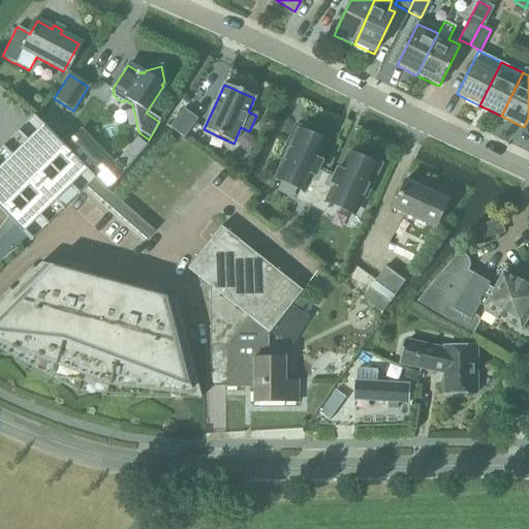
[(169,128),(184,138),(196,120),(183,111),(169,128)]
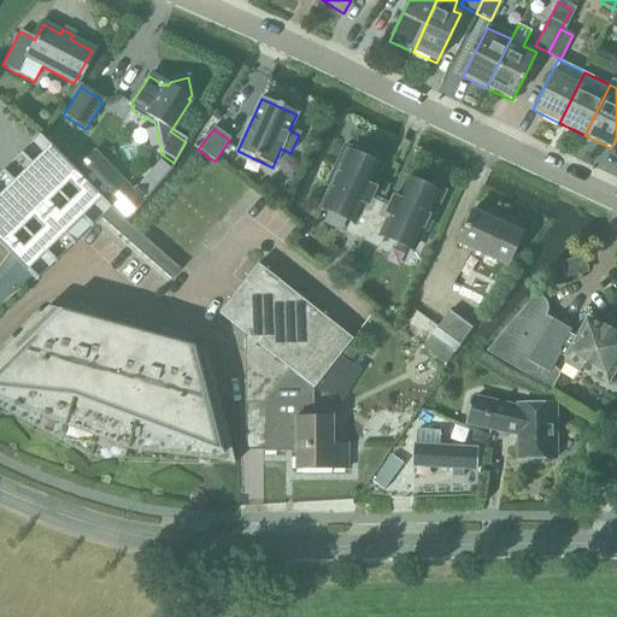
[(0,245),(35,282),(100,218),(111,207),(39,135),(36,137),(51,151),(43,158),(45,160),(36,169),(21,153),(18,156),(34,171),(25,180),(23,177),(17,184),(3,170),(0,172),(15,187),(7,194),(10,195),(0,204),(0,245)]
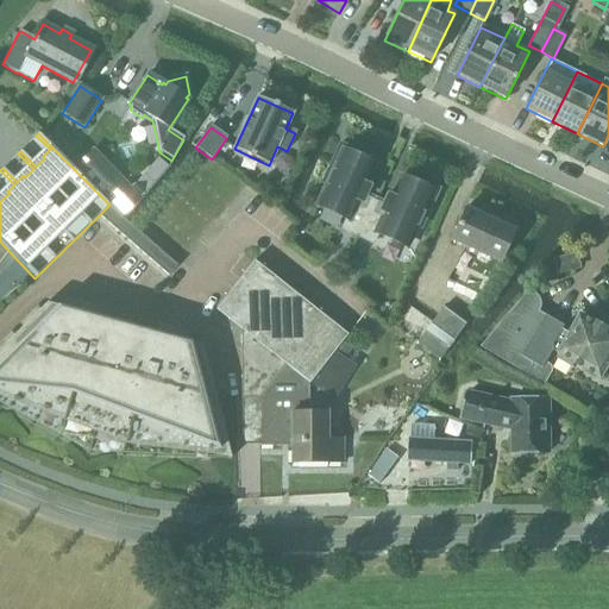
[(358,236),(376,199),(366,194),(370,186),(365,183),(374,165),(356,157),(358,151),(340,143),(332,162),(338,164),(319,206),(347,219),(343,230),(358,236)]
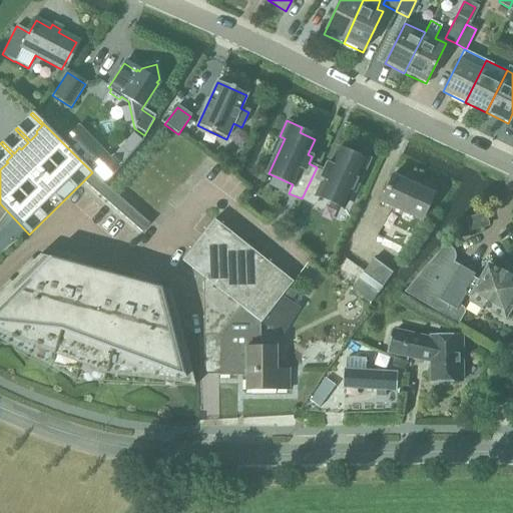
[(79,125),(64,140),(105,182),(120,167),(79,125)]
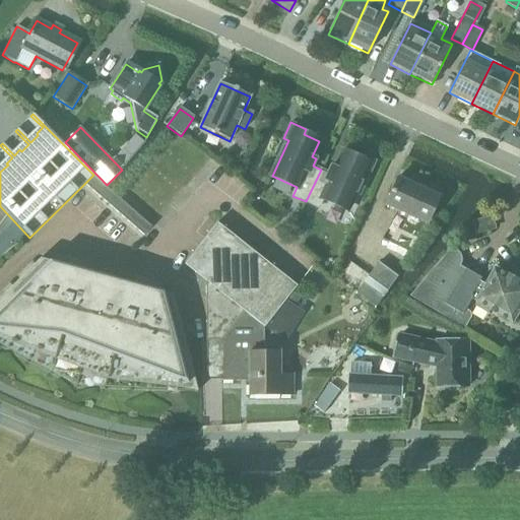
[(328,173),(321,170),(306,201),(319,207),(323,198),(348,210),(364,175),(369,177),(376,160),(361,154),(359,158),(343,151),(335,168),(331,166),(328,173)]
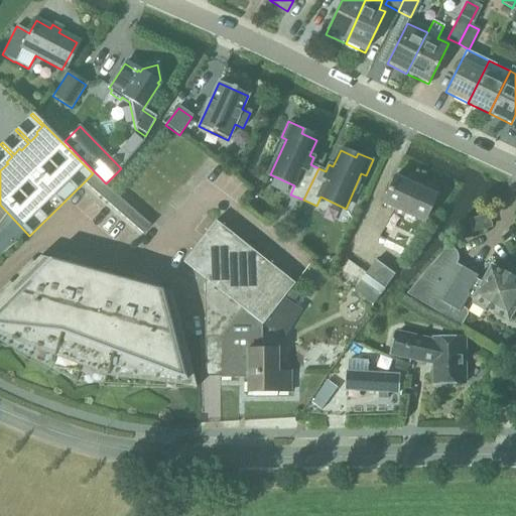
[(93,173),(84,182),(142,234),(150,226),(105,185),(93,173)]
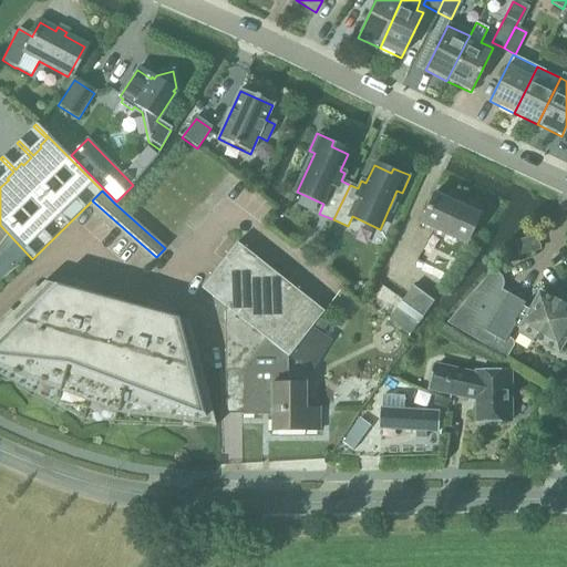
[(465,244),(478,215),(434,194),(421,224),(465,244)]
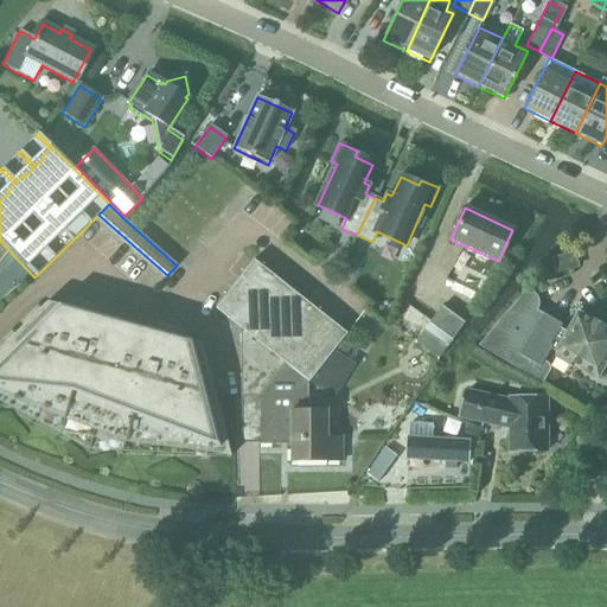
[(219,305),(217,308),(218,310),(242,328),(242,349),(242,353),(243,398),(262,398),(262,397),(270,387),(279,377),(286,368),(289,364),(308,382),(310,382),(333,351),(347,333),(311,305),(302,299),(254,261),(242,276),(219,305)]
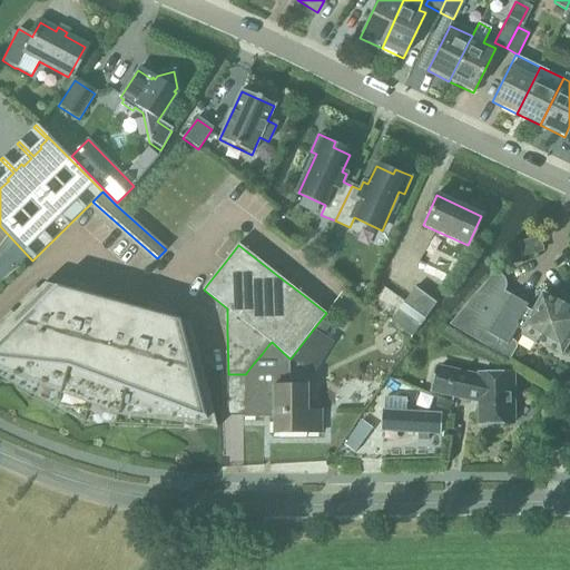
[(569,308),(544,294),(536,310),(533,313),(527,310),(529,306),(512,296),(509,301),(503,297),(507,292),(507,290),(508,288),(508,287),(508,286),(508,284),(507,283),(507,282),(505,279),(505,278),(504,277),(503,276),(498,272),(451,326),(512,361),(519,350),(519,349),(520,347),(520,346),(520,345),(520,344),(519,343),(519,342),(512,338),(520,326),(523,328),(522,331),(564,354),(569,344),(569,308)]
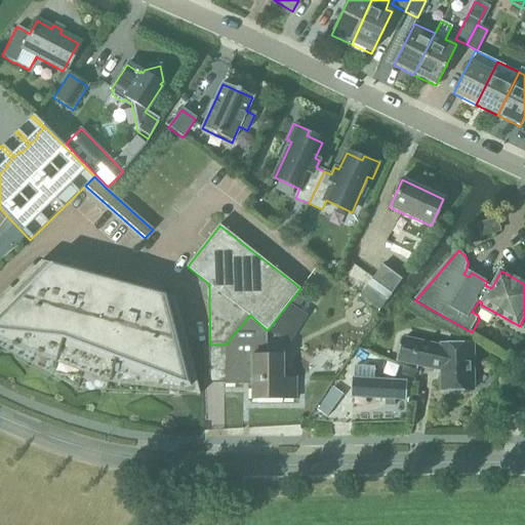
[(175,297),(41,260),(0,301),(0,336),(53,363),(196,386),(199,396),(201,395),(175,297)]
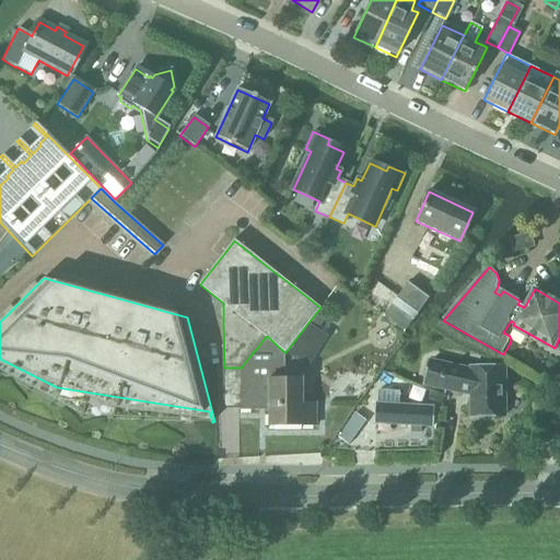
[(397,298),(418,314),(430,298),(409,282),(397,298)]
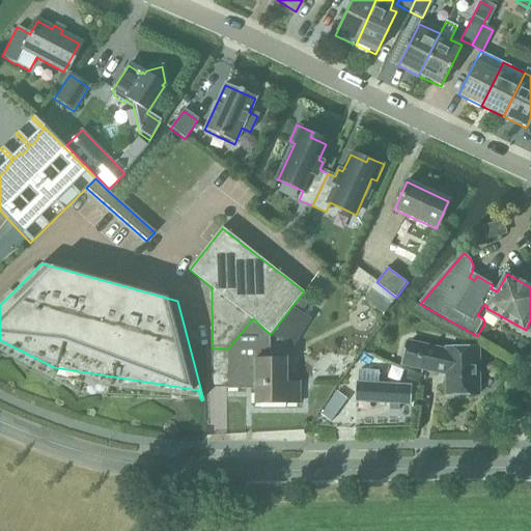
[(364,299),(385,315),(394,305),(372,288),(364,299)]
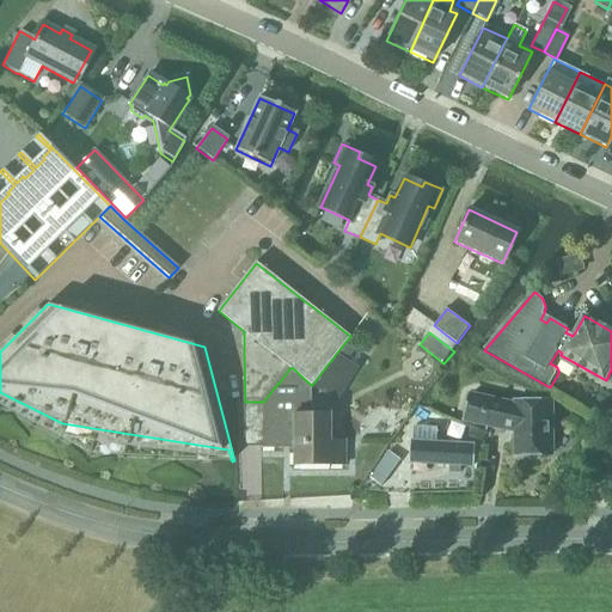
[(336,354),(312,385),(334,399),(337,401),(359,367),(357,367),(336,354)]
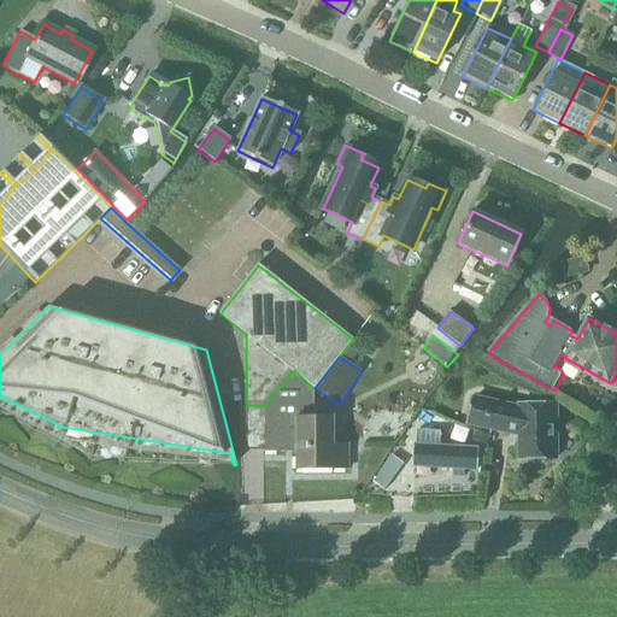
[(266,405),(247,405),(247,450),(248,450),(266,450),(266,451),(274,451),(295,451),(295,470),(307,469),(348,469),(347,444),(331,444),(331,417),(313,417),(313,389),(313,388),(294,370),(291,374),(283,383),(275,393),(266,404),(266,405)]
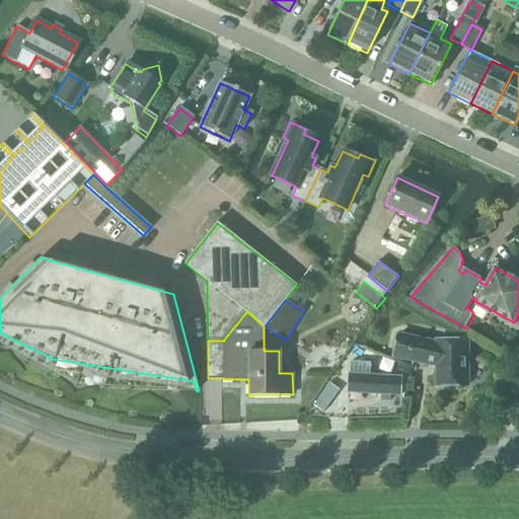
[(439,387),(468,386),(468,342),(439,342),(439,345),(400,337),(395,357),(439,366),(439,387)]
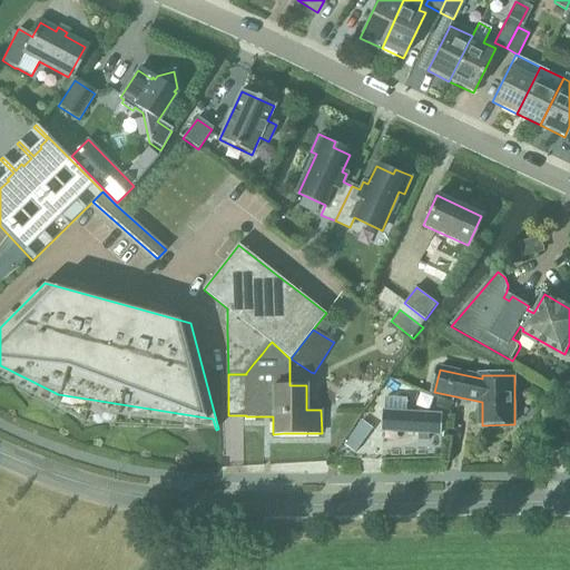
[(383,431),(441,434),(442,414),(406,412),(384,411),(383,431)]
